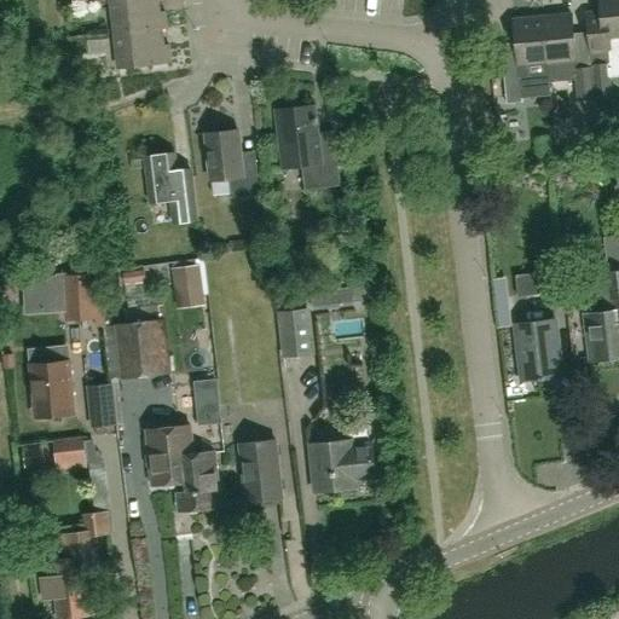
[(157,0),(113,0),(110,0),(115,34),(168,27),(166,12),(160,12),(157,0)]
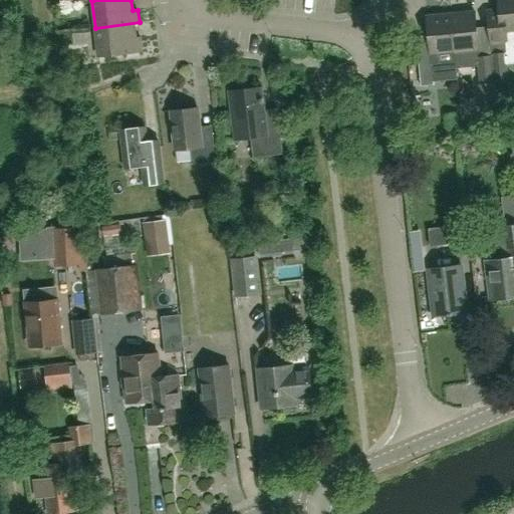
[(513,0),(497,0),(501,33),(504,33),(505,44),(513,43),(513,0)]
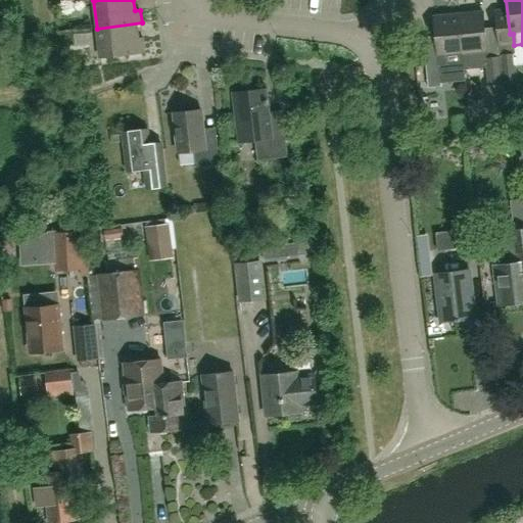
[(463,53),(487,51),(483,11),(459,14),(463,53)]
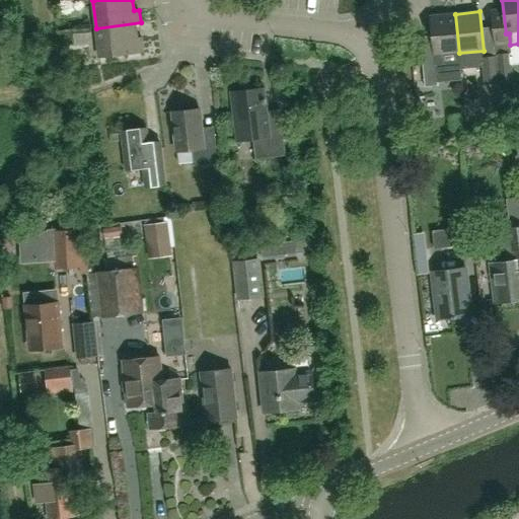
[(431,16),(433,44),(421,45),(425,87),(438,85),(436,65),(460,62),(459,53),(455,14),(431,16)]
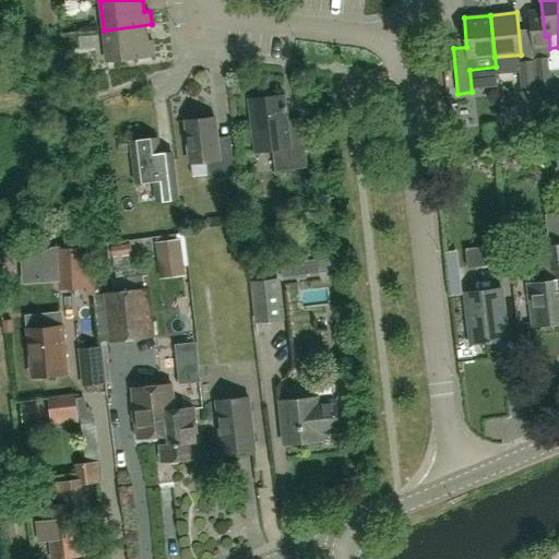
[(152,24),(104,31),(107,61),(155,56),(153,42),(149,42),(146,25),(152,25),(152,24)]
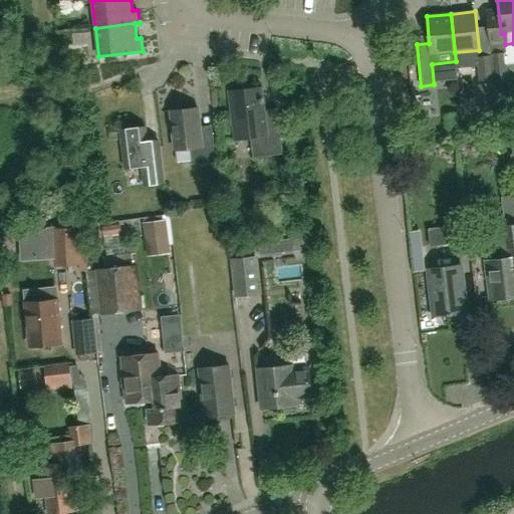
[(491,46),(492,55),(495,82),(498,112),(511,107),(508,81),(505,45),(491,46)]
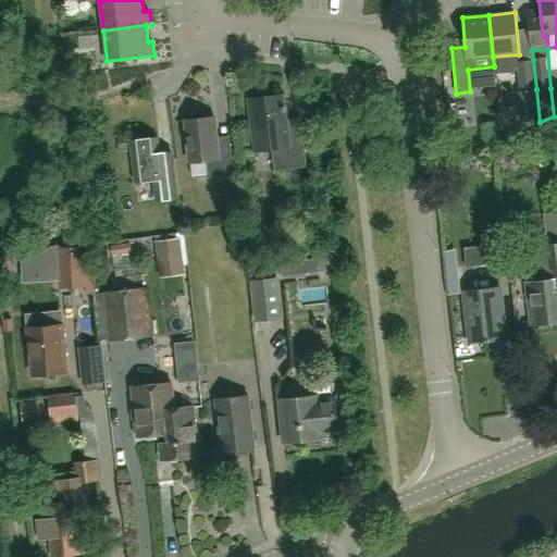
[(540,122),(536,89),(533,60),(518,62),(521,91),(517,91),(519,120),(523,120),(523,128),(540,122)]
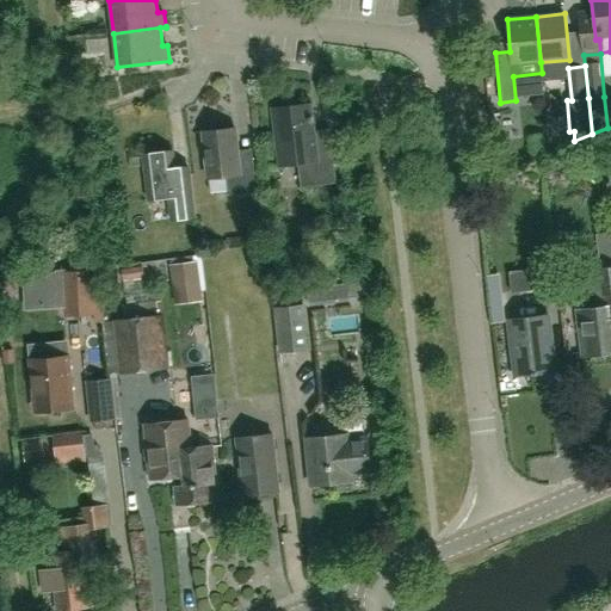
[(301,187),(335,184),(332,150),(316,152),(310,104),(272,109),(279,166),(298,164),(301,187)]
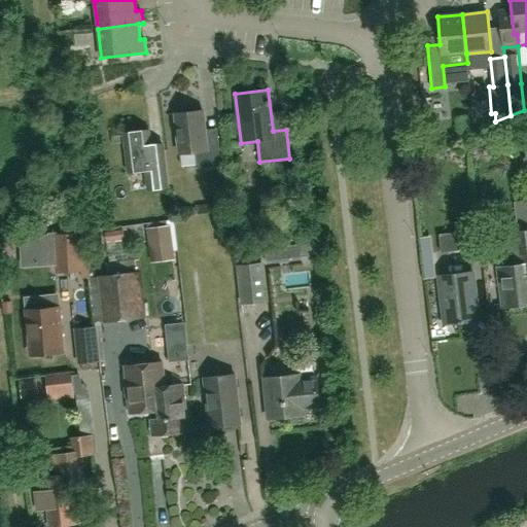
[(196,152),(197,169),(221,166),(218,135),(205,136),(203,109),(175,113),(179,154),(196,152)]
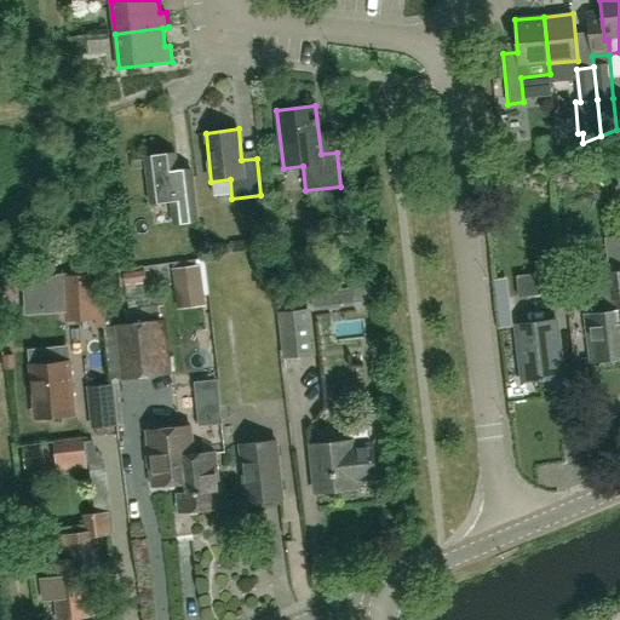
[(539,153),(554,151),(551,137),(537,139),(539,153)]
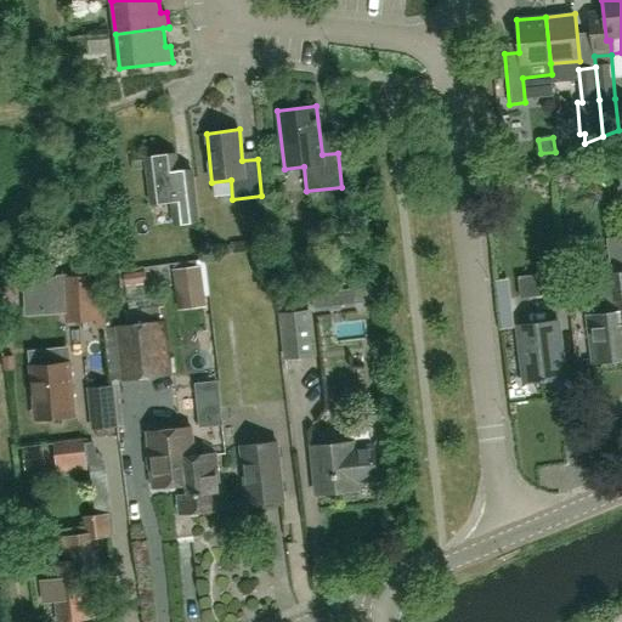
[(175,225),(199,221),(194,176),(179,179),(175,153),(146,157),(152,204),(171,202),(175,225)]
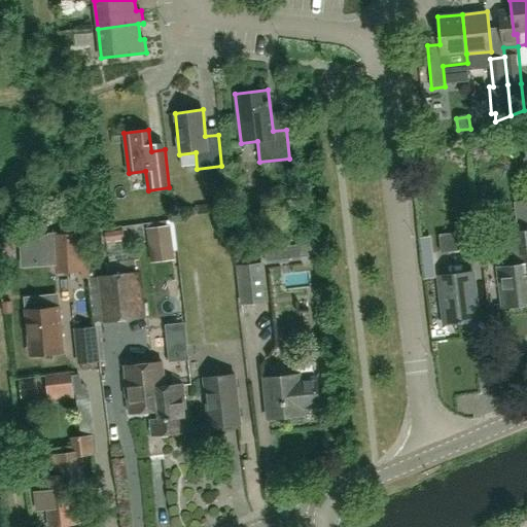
[(275,204),(276,212),(292,210),(291,201),(275,204)]
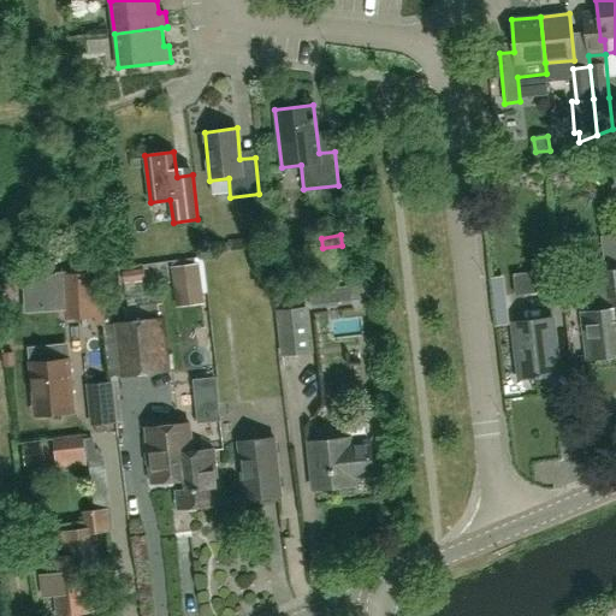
[(540,247),(540,254),(543,272),(514,276),(516,296),(561,291),(556,253),(555,246),(540,247)]
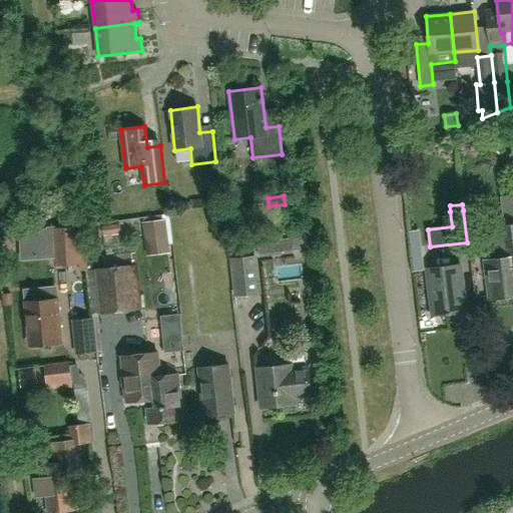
[(148,220),(147,250),(171,250),(172,221),(148,220)]
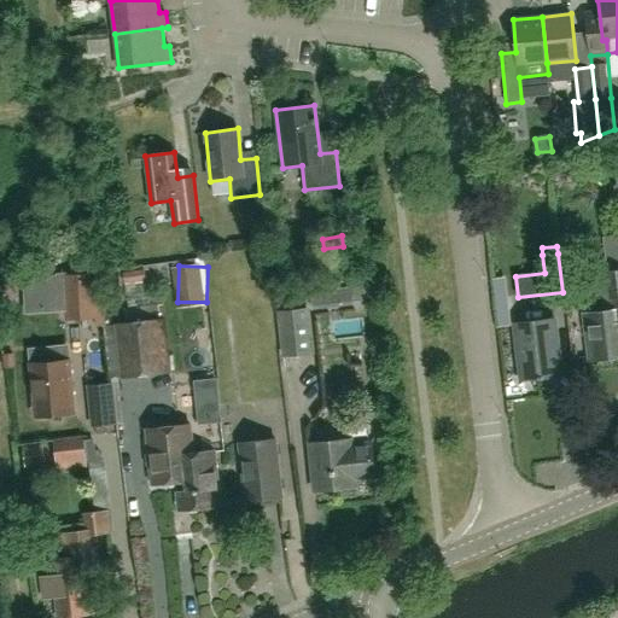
[(602,313),(587,314),(593,360),(617,356),(617,269),(598,273),(602,313)]
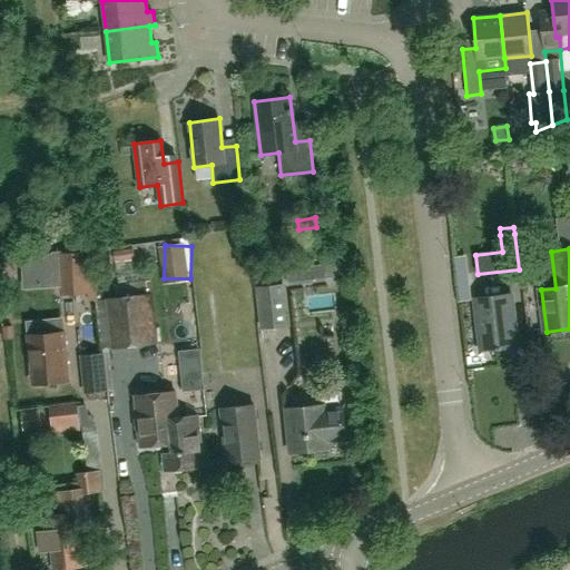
[(57,253),(59,296),(90,294),(88,252),(57,253)]
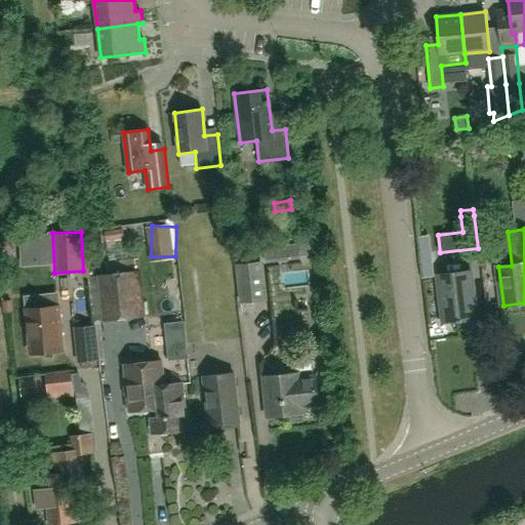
[(109,232),(108,242),(126,243),(126,233),(109,232)]
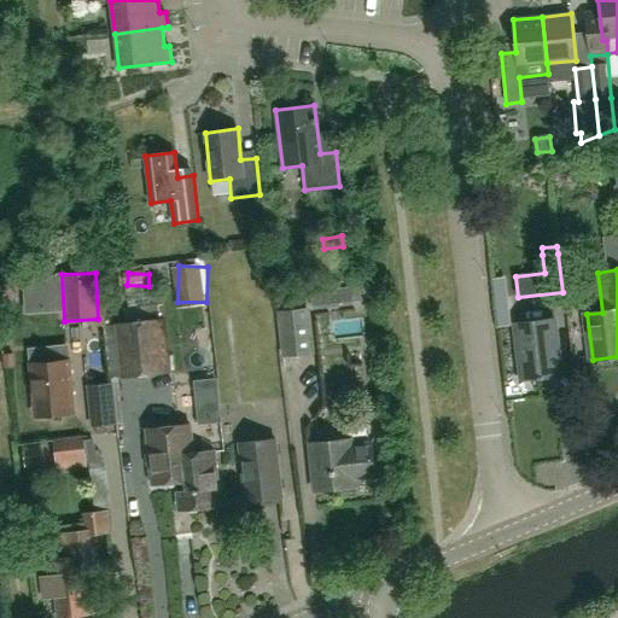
[(309,291),(312,310),(354,305),(351,286),(309,291)]
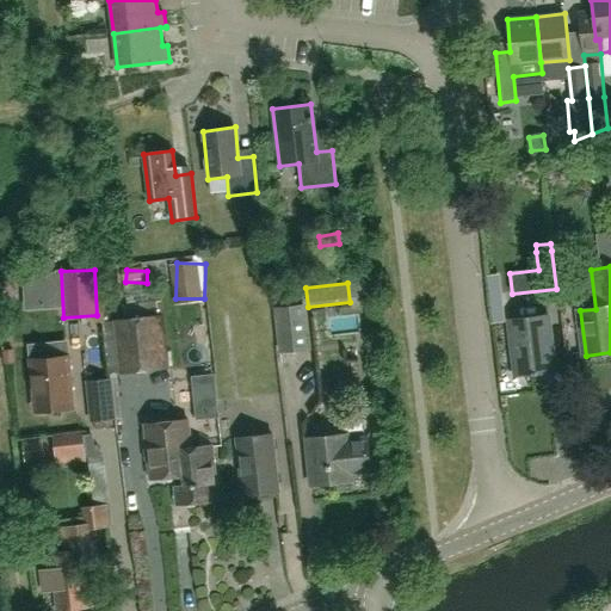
[(312,350),(306,303),(273,307),(279,355),(312,350)]
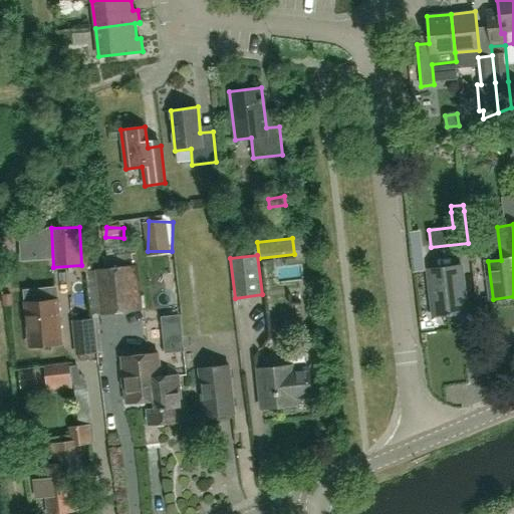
[(143,310),(138,265),(94,269),(100,315),(143,310)]
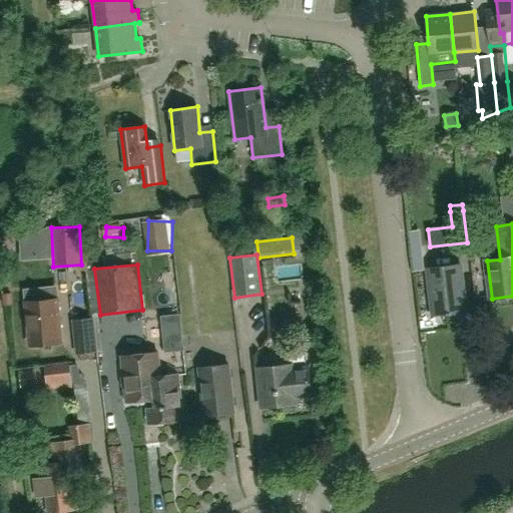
[(433,316),(466,312),(464,294),(462,294),(461,285),(463,285),(460,266),(428,270),(431,300),(434,300),(436,315),(433,315),(433,316)]
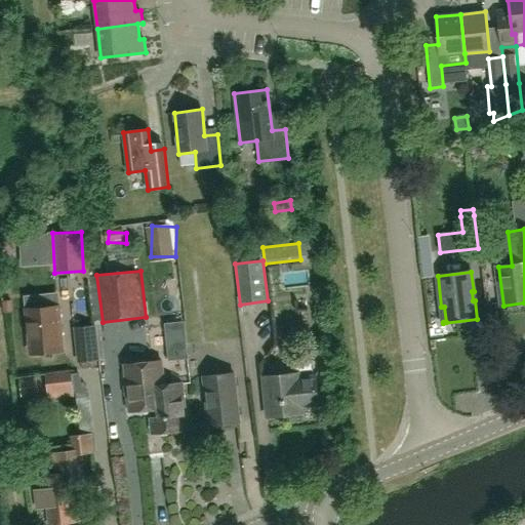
[(57,293),(41,295),(42,308),(28,309),(30,330),(27,332),(29,344),(31,345),(32,353),(63,350),(57,293)]
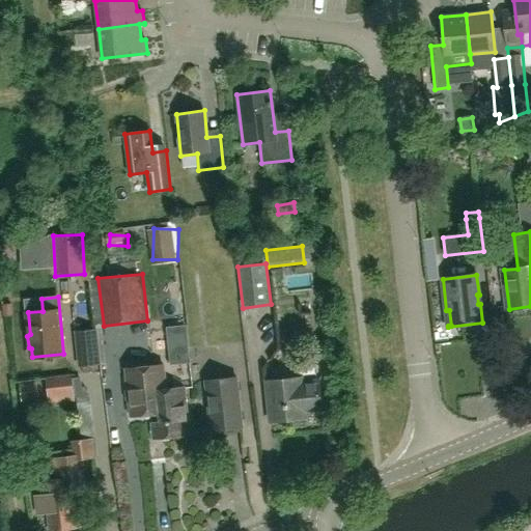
[(186,325),(166,327),(169,365),(190,363),(186,325)]
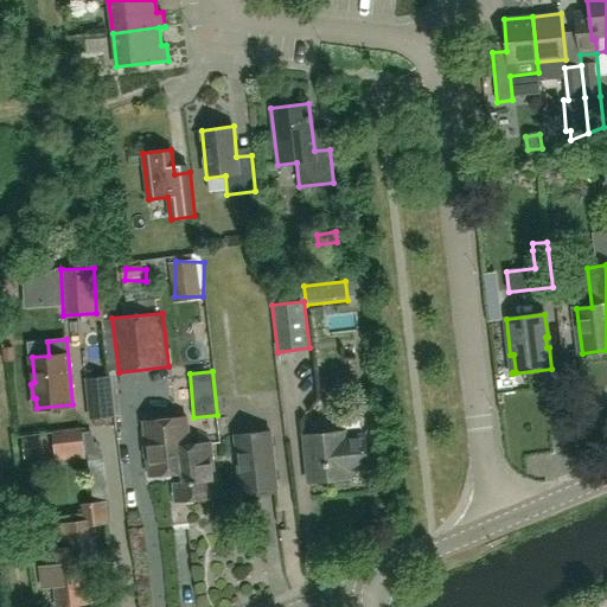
[(96,385),(97,413),(119,411),(117,384),(96,385)]
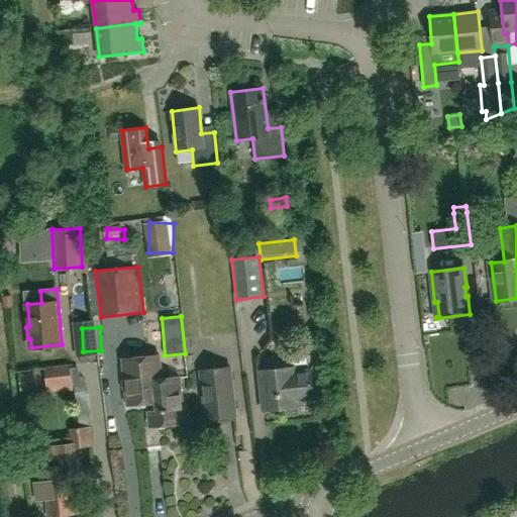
[(128,403),(141,402),(141,404),(158,402),(159,409),(149,411),(151,426),(184,422),(179,377),(152,380),(149,355),(123,358),(128,403)]
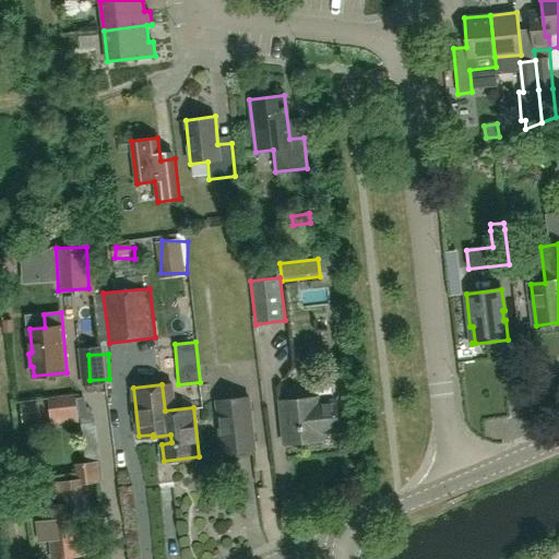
[(79,421),(75,394),(48,397),(51,425),(79,421)]
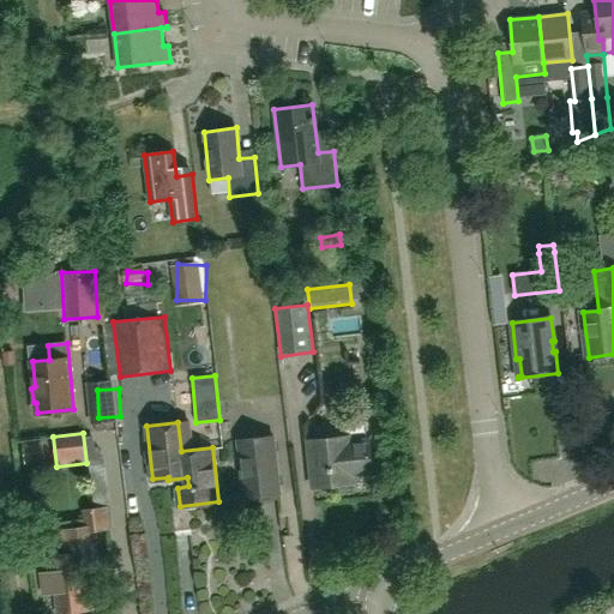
[(245,497),(281,492),(274,435),(238,440),(245,497)]
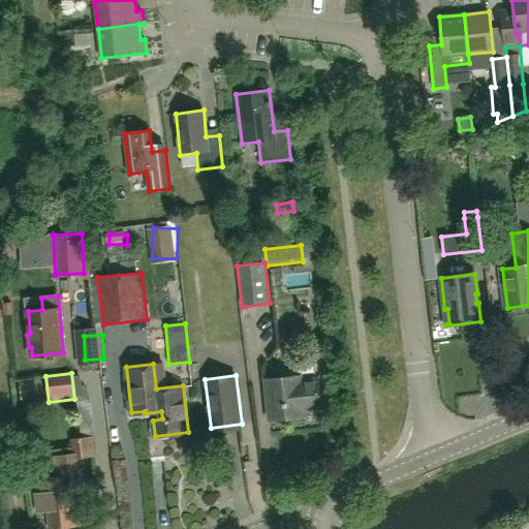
[(302,380),(302,375),(266,379),(271,419),(305,415),(305,409),(321,408),(318,378),(302,380)]
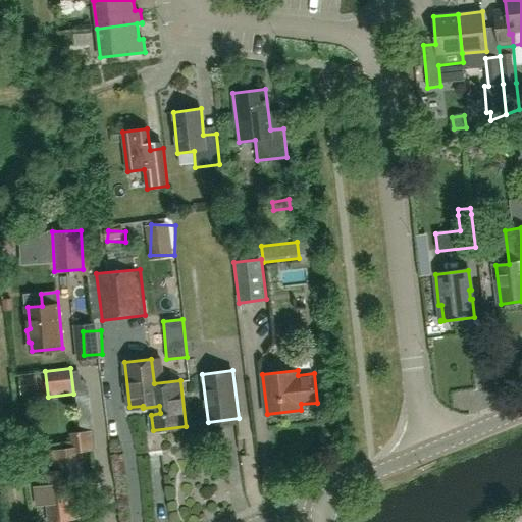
[(82,447),(51,451),(53,468),(57,467),(59,480),(46,481),(51,521),(75,518),(70,481),(86,479),(82,447)]
